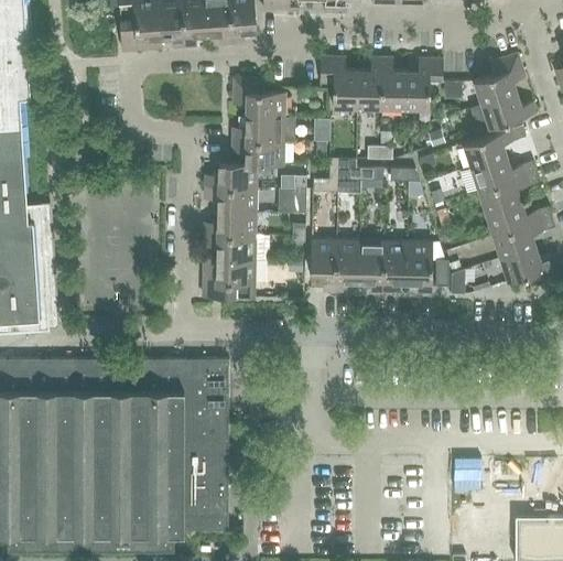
[(0,332),(57,328),(50,204),(25,205),(19,97),(30,96),(23,0),(0,0),(0,332)]
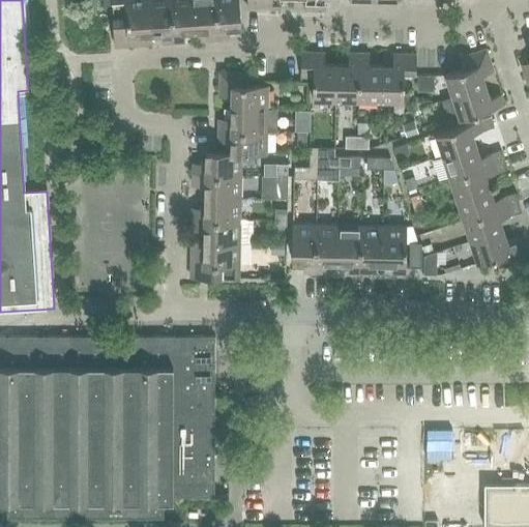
[(114,48),(151,46),(150,33),(147,0),(118,0),(111,0),(114,48)]
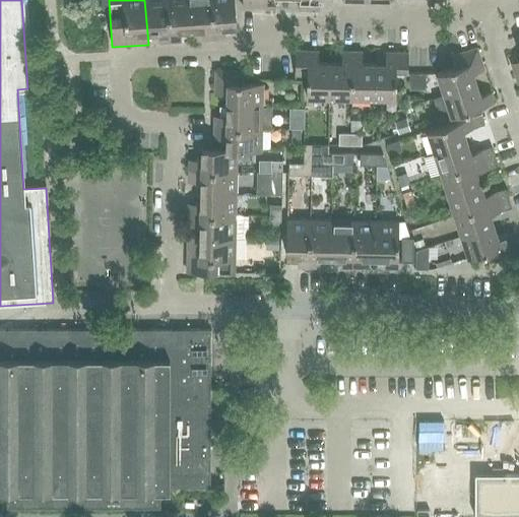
[(158,44),(170,44),(167,0),(144,0),(147,33),(157,33),(158,44)]
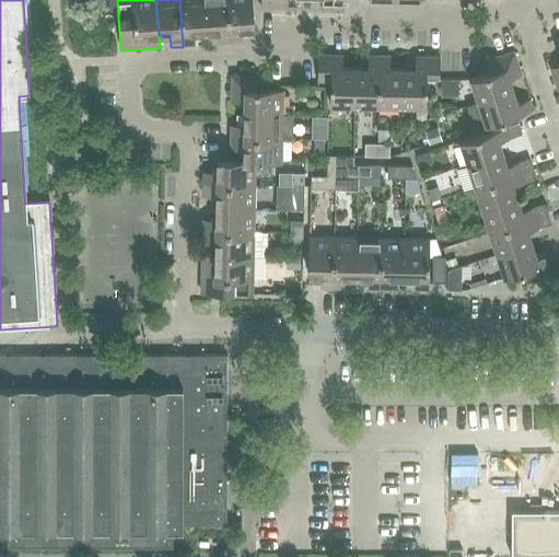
[(195,46),(194,33),(205,33),(202,0),(179,0),(183,47),(195,46)]
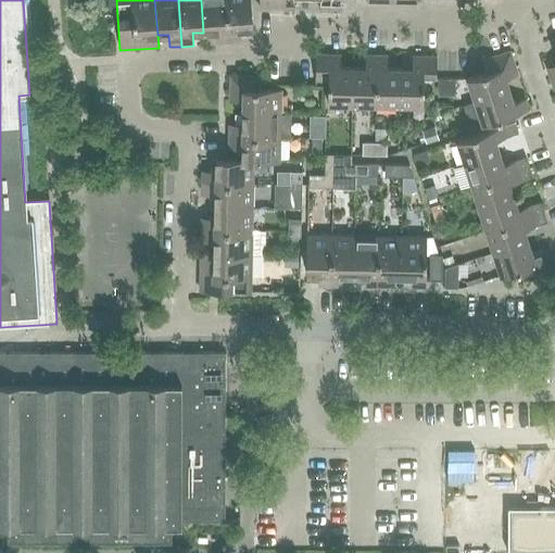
[(216,45),(228,44),(225,0),(201,0),(203,33),(215,32),(216,45)]
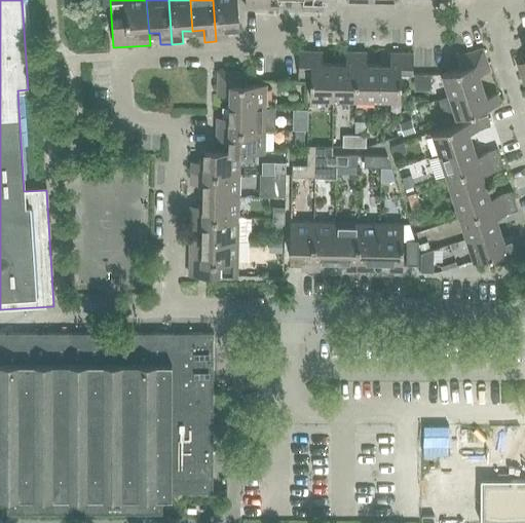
[(237,28),(235,0),(213,0),(216,41),(227,40),(226,28),(237,28)]
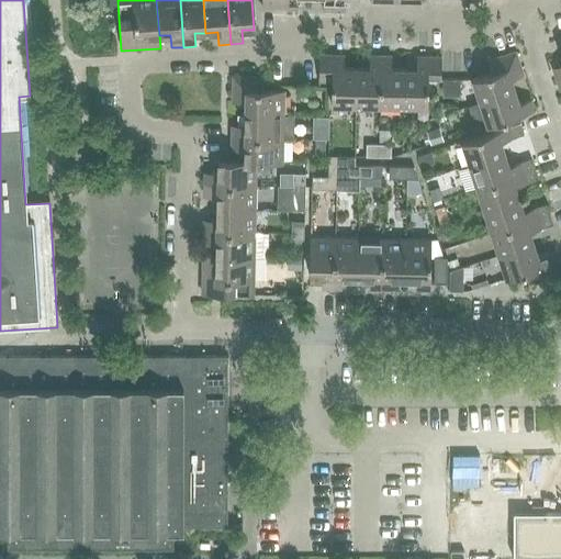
[(285,6),(285,0),(261,0),(261,11),(273,11),(273,6),(285,6)]
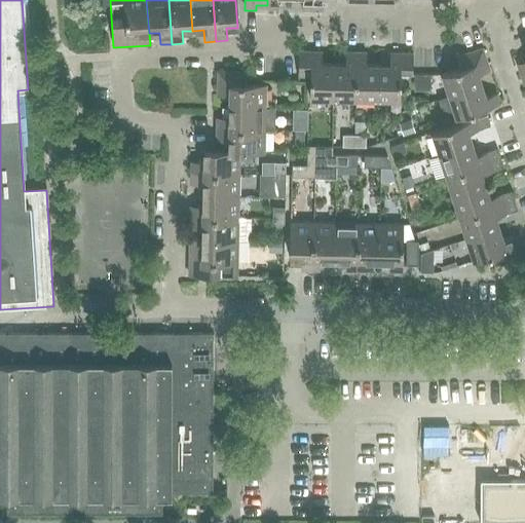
[(267,0),(267,5),(267,10),(277,11),(277,0),(267,0)]
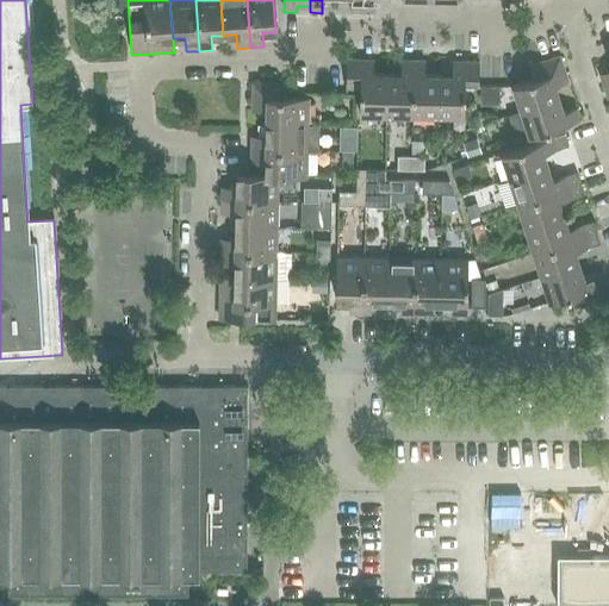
[(350,0),(350,13),(362,13),(361,0),(350,0)]
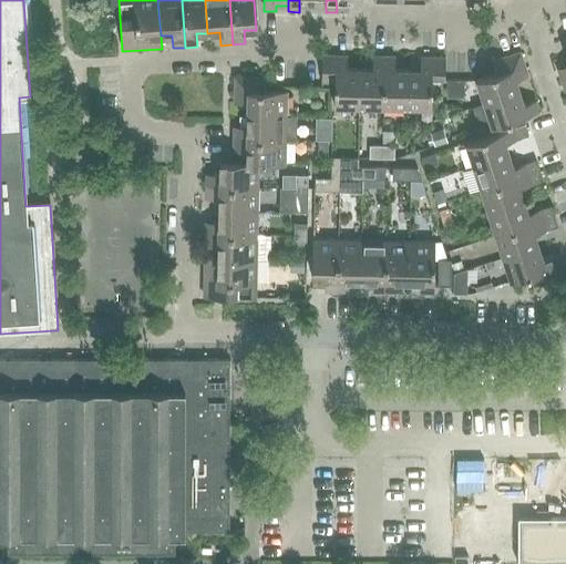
[(336,0),(337,12),(347,12),(347,0),(336,0)]
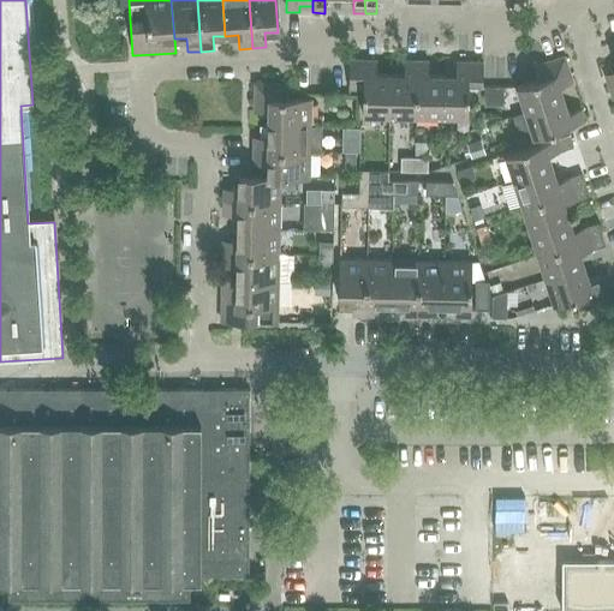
[(559,89),(572,84),(564,59),(534,69),(537,83),(517,89),(524,114),(562,102),(559,89)]
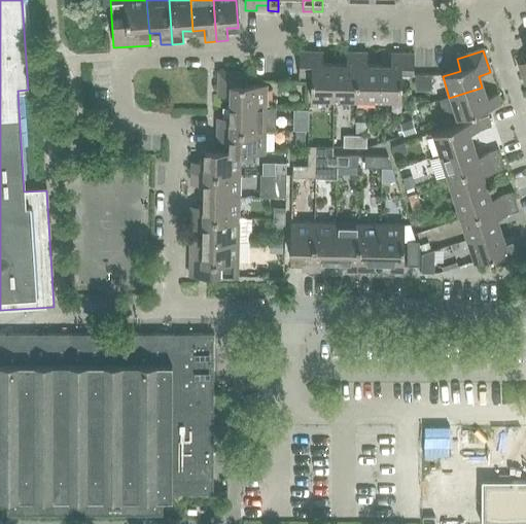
[(299,78),(311,78),(310,100),(332,101),(334,66),(321,66),(322,54),(299,54),(299,78)]
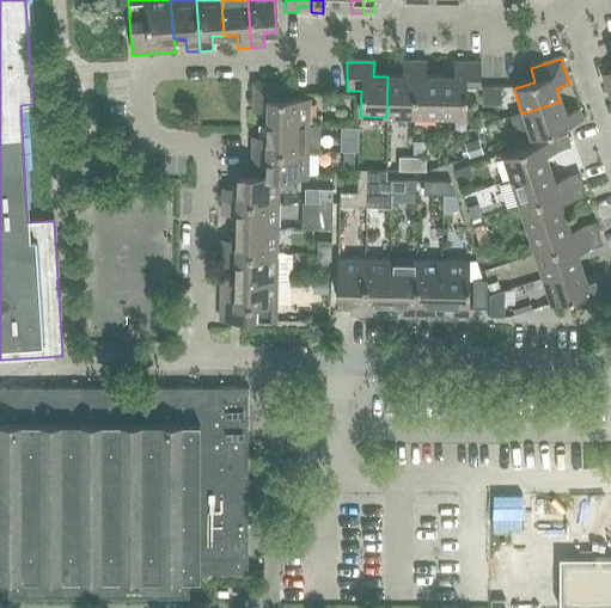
[(402,78),(388,77),(386,117),(413,117),(414,63),(402,63),(402,78)]
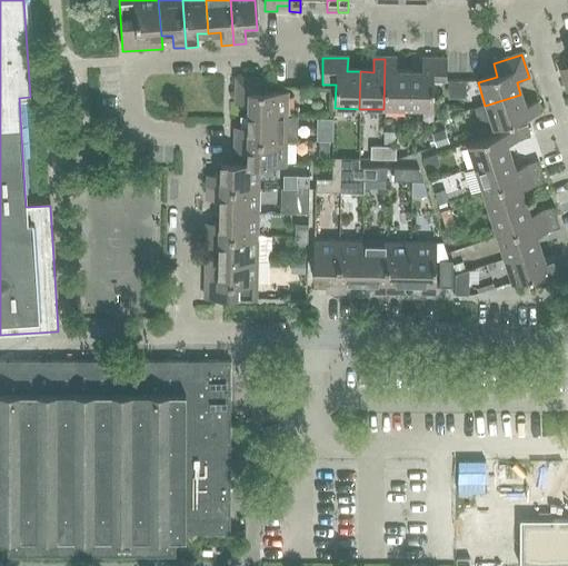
[(384,109),(408,110),(408,72),(396,72),(396,59),(385,59),(384,109)]
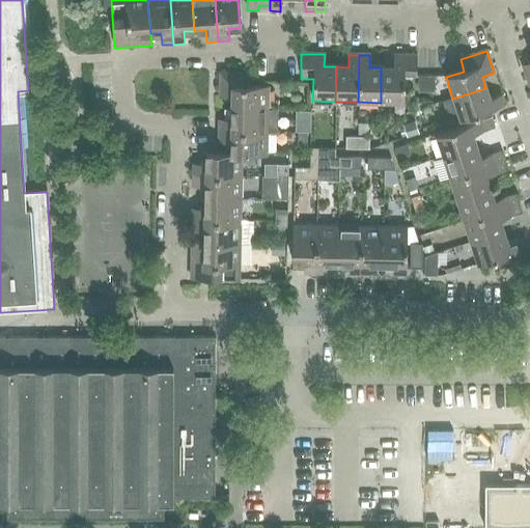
[(381,67),(381,103),(403,103),(403,68),(416,68),(416,56),(393,56),(393,67),(381,67)]
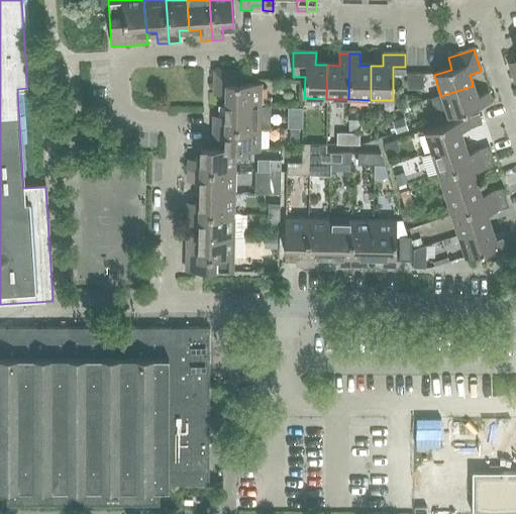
[(213,96),(225,96),(225,107),(260,108),(261,85),(241,85),(241,73),(214,73),(213,96)]
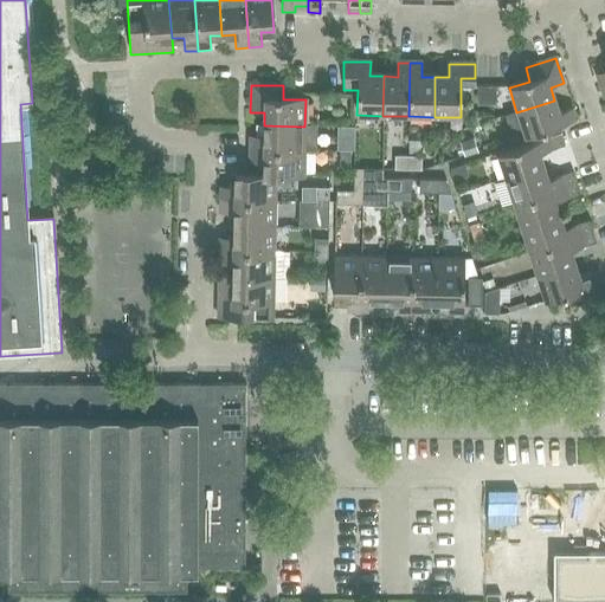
[(554,101),(516,112),(506,116),(514,142),(575,122),(572,109),(559,114),(554,101)]
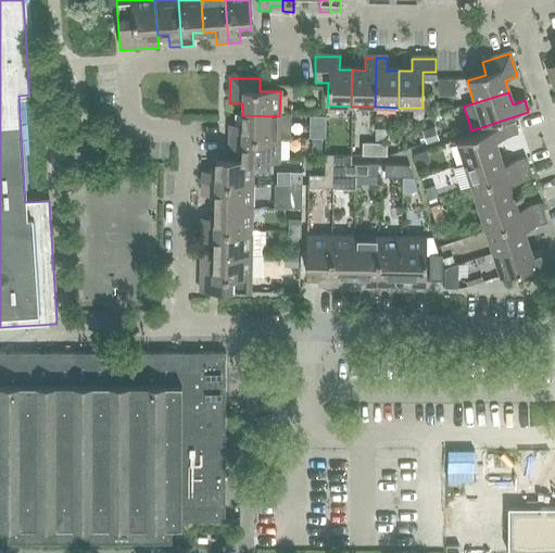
[(279,134),(279,116),(242,115),(242,127),(229,126),(229,138),(279,140),(292,140),(292,135),(279,134)]
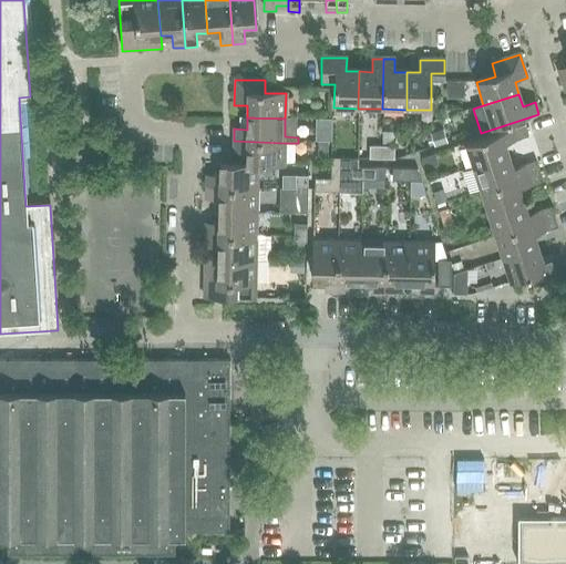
[(465,145),(473,168),(508,157),(504,145),(527,137),(524,126),(465,145)]
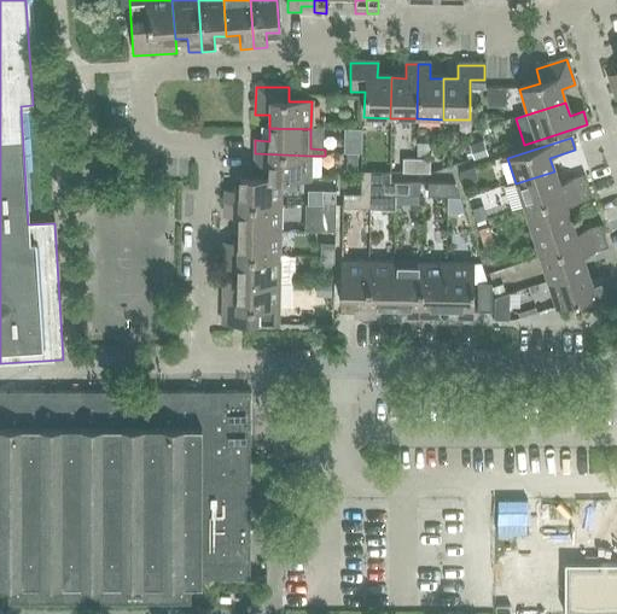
[(309,181),(310,156),(255,153),(254,167),(268,167),(268,180),(280,181),(309,181)]
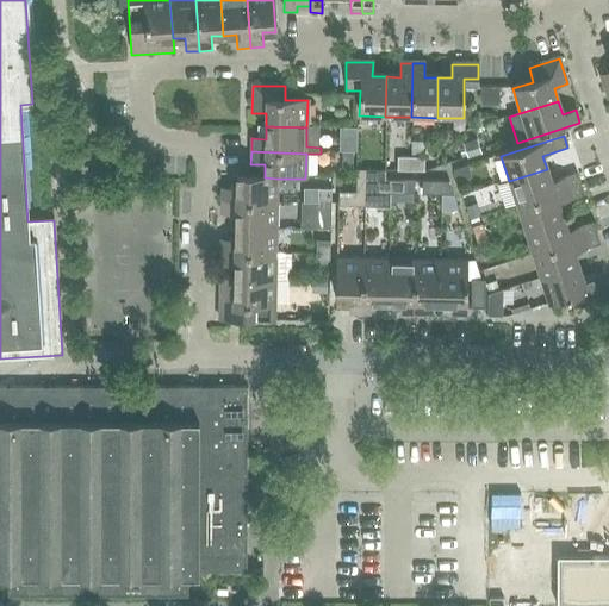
[(397,173),(410,173),(410,160),(397,158),(397,173)]
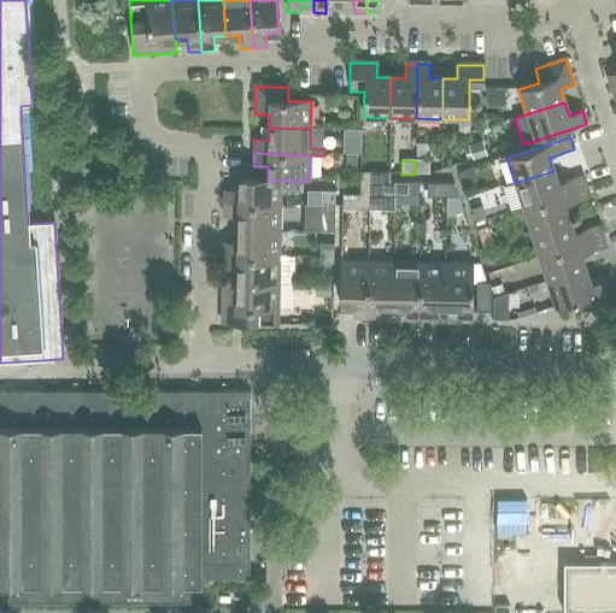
[(415,161),(415,175),(429,176),(429,161),(415,161)]
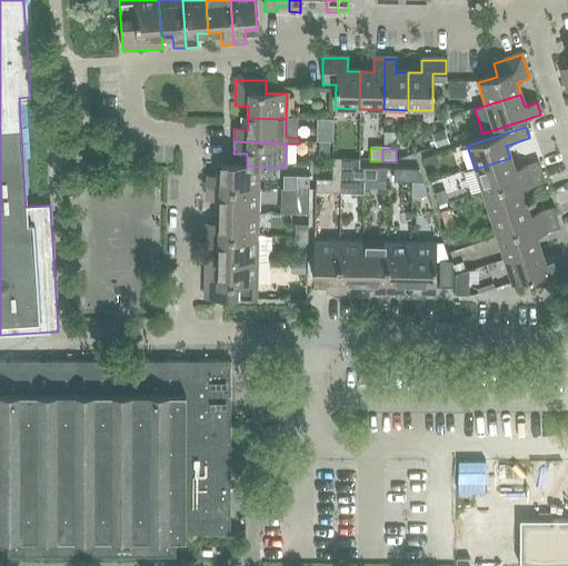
[(471,196),(482,192),(541,174),(538,164),(514,171),(510,158),(475,169),(480,187),(470,190),(471,196)]
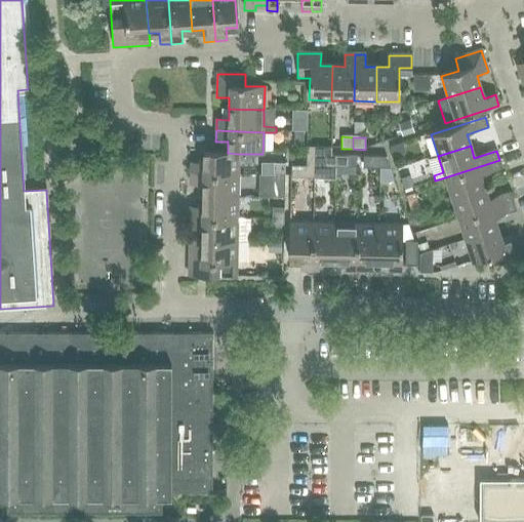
[(314,167),(315,148),(307,148),(306,167),(314,167)]
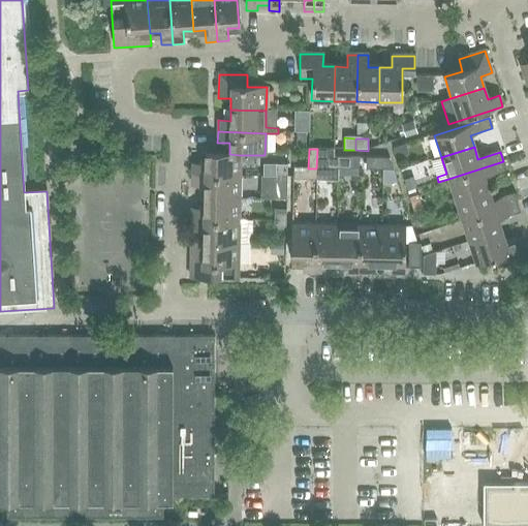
[(240,155),(229,154),(205,153),(205,164),(192,164),(192,176),(240,177),(240,155)]
